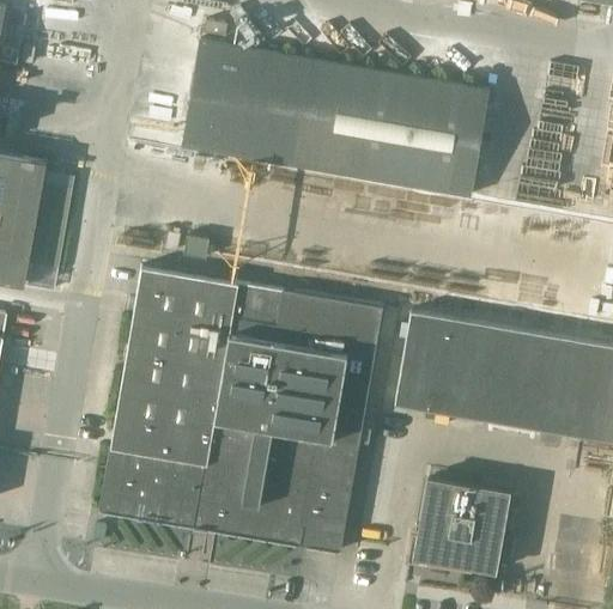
[(0,282),(25,287),(47,164),(0,154),(0,35),(5,6),(0,5),(0,282)]
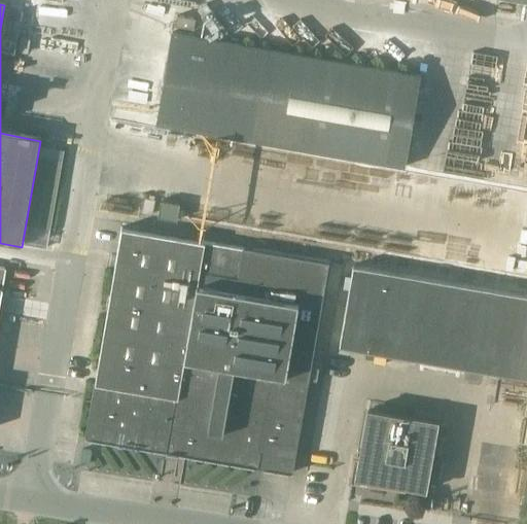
[(196,21),(178,18),(176,29),(195,32),(196,21)]
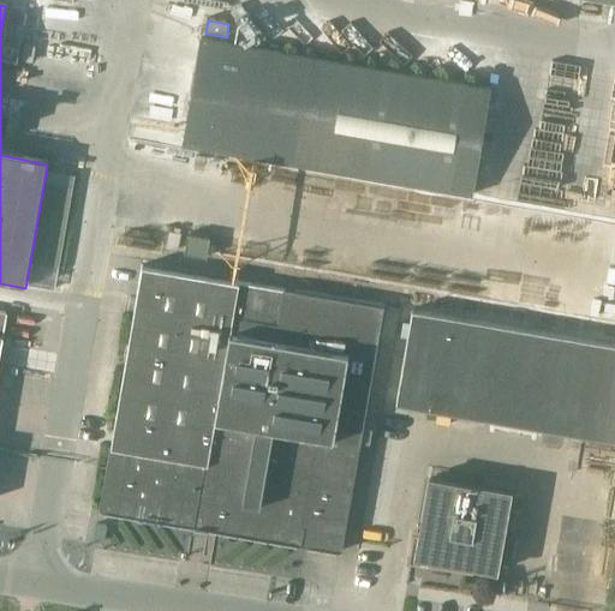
[(189,117),(184,148),(472,198),(490,91),(378,72),(203,41),(191,102),(189,117)]
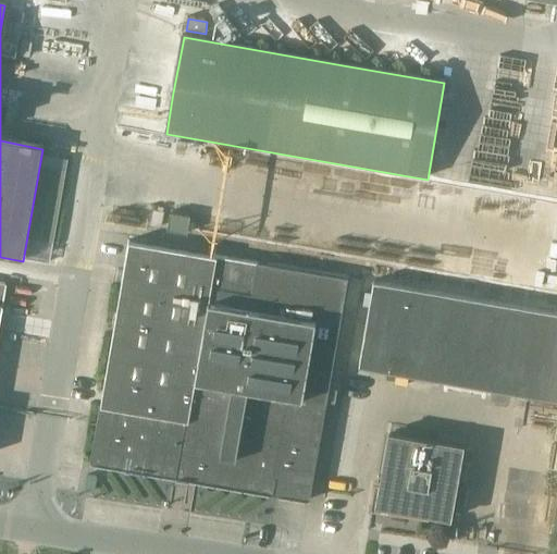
[(67,162),(44,158),(28,239),(52,244),(67,162)]
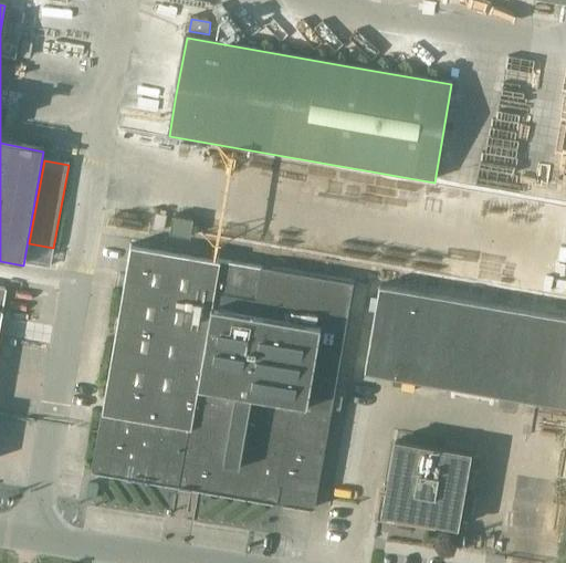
[(169,237),(190,240),(194,222),(173,219),(169,237)]
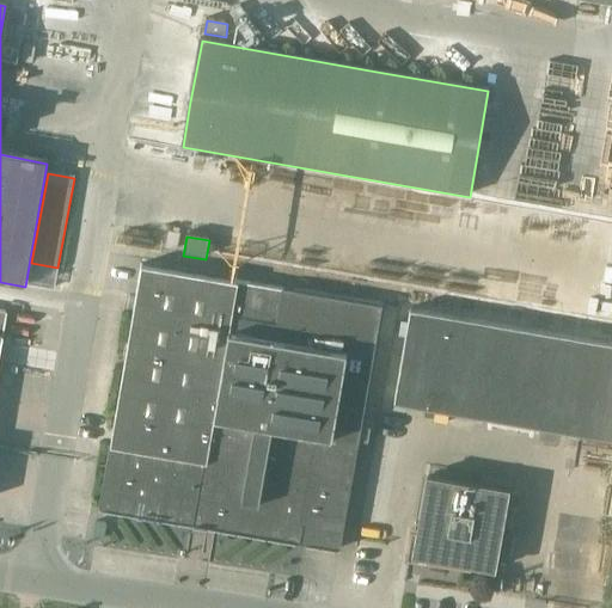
[(110,446),(99,510),(301,545),(341,551),(342,541),(347,515),(383,307),(236,282),(142,266),(127,355),(122,380),(112,436),(110,447),(110,446)]
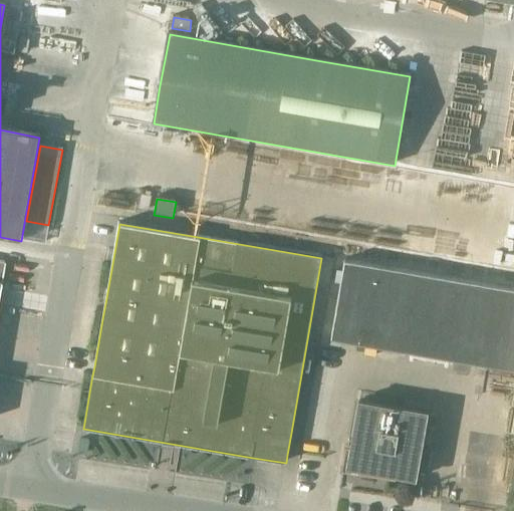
[(331,338),(513,370),(513,291),(345,262),(331,338)]
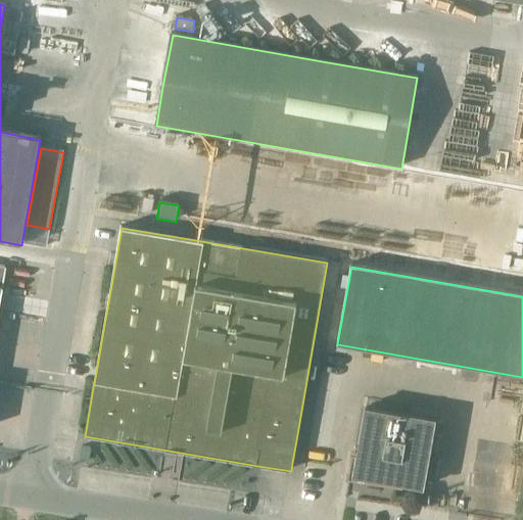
[(366,409),(359,453),(365,454),(361,477),(422,488),(434,421),(366,409)]
